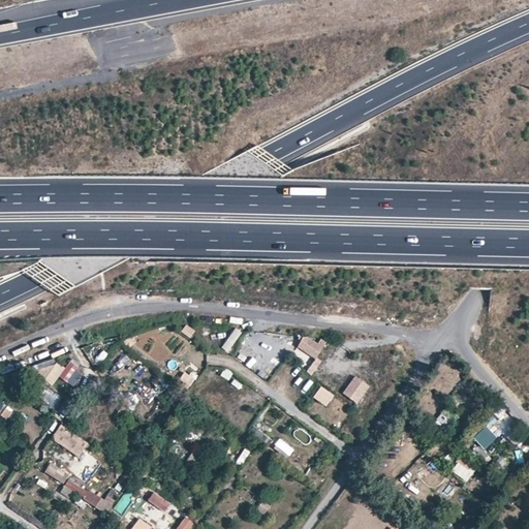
[(187,325),(182,332),(190,338),(195,332),(187,325)]
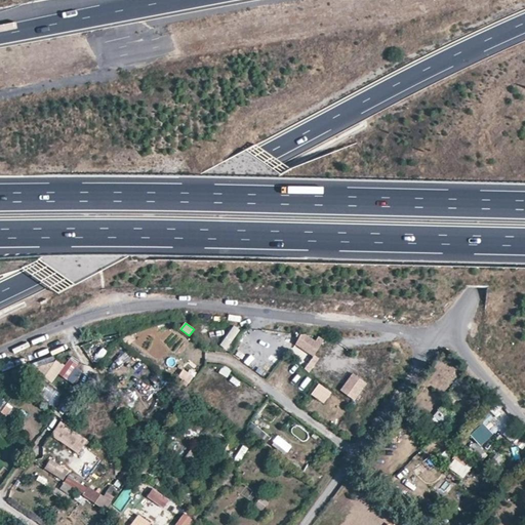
[(295,342),(314,355),(324,340),(319,337),(316,341),(307,335),(297,334),(296,336),(298,338),(295,342)]
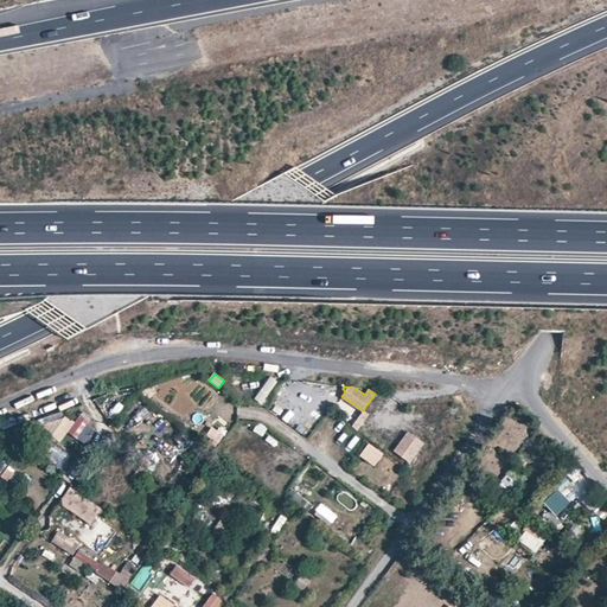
[(281,396),(272,408),(282,416),(292,403),(281,396)]
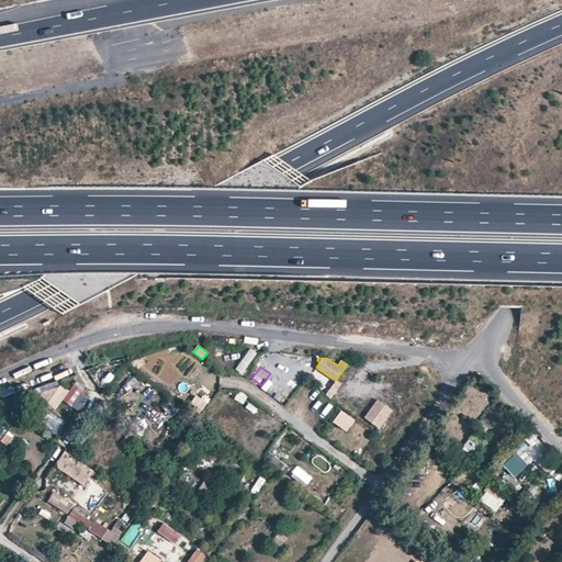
[(283,397),(290,385),(278,378),(270,390),(283,397)]
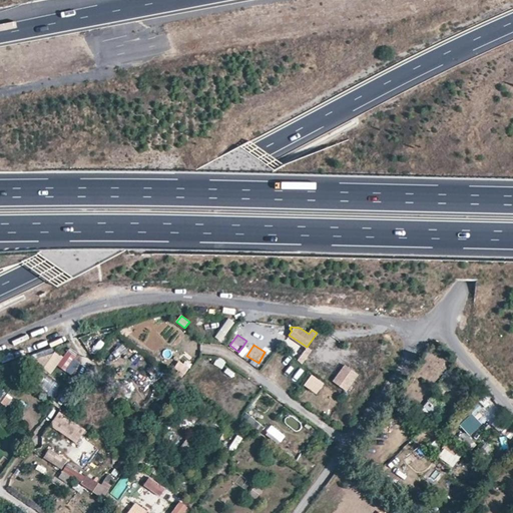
[(308,357),(312,351),(307,347),(303,353),(308,357)]
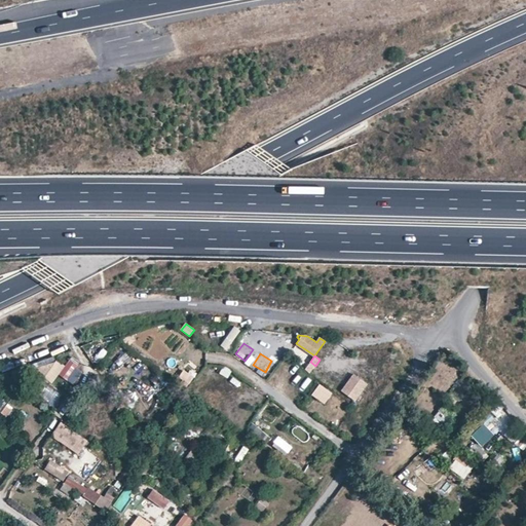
[(70,359),(60,373),(73,382),(82,370),(76,366),(78,364),(70,359)]
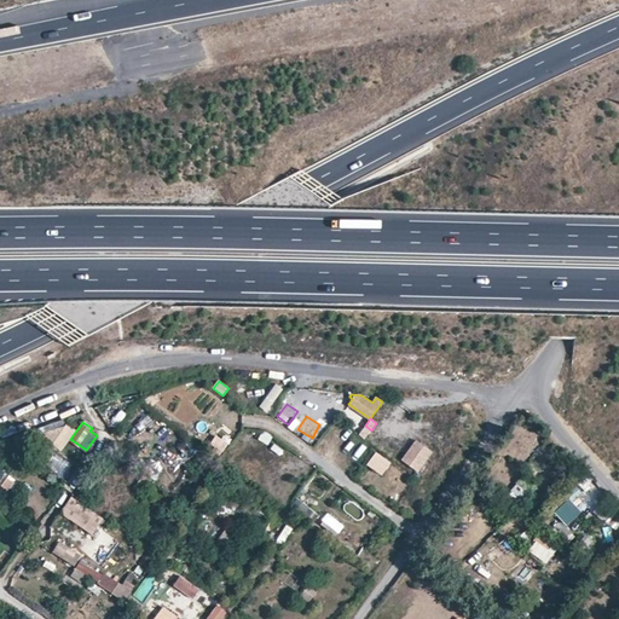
[(61,449),(76,429),(69,423),(40,433),(61,449)]
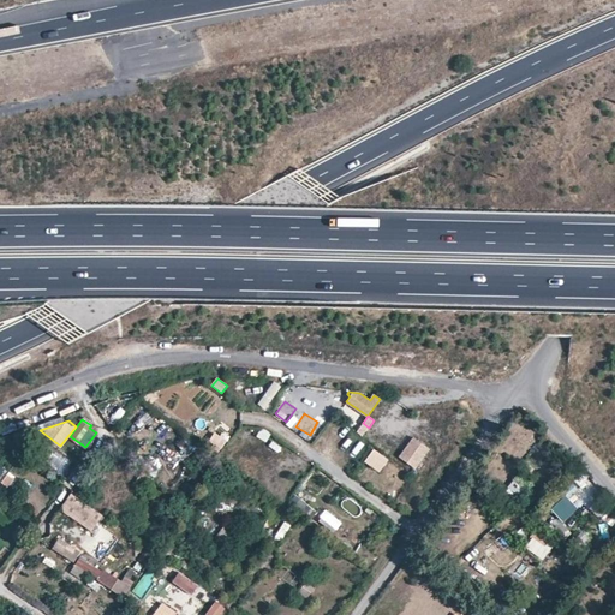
[(225,437),(231,429),(221,422),(215,429),(225,437)]
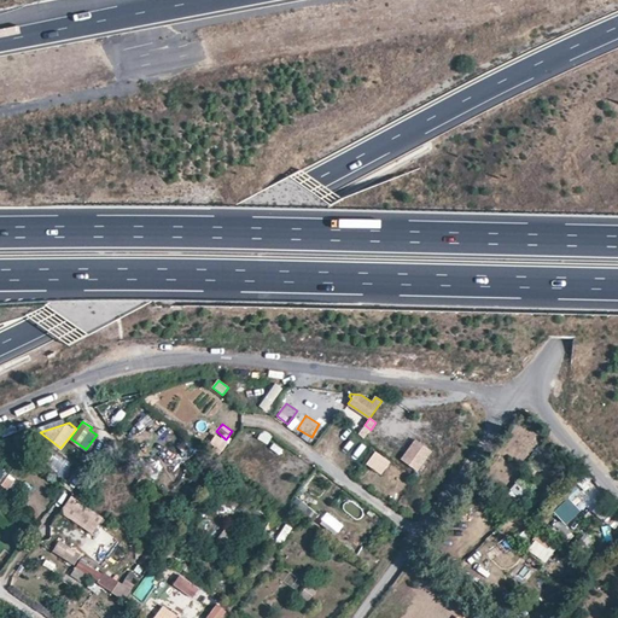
[(371,430),(365,425),(357,435),(363,439),(371,430)]
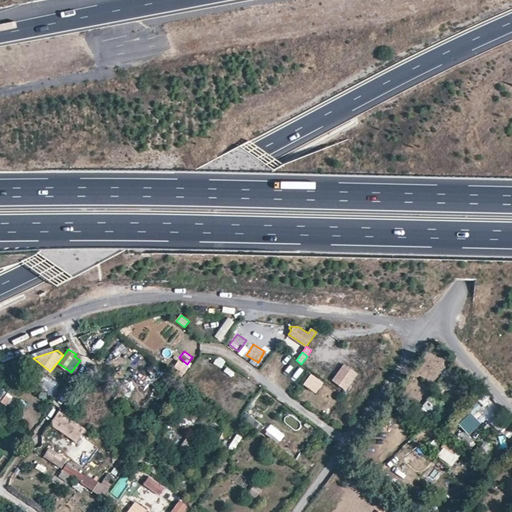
[(178,360),(173,368),(185,373),(189,365),(178,360)]
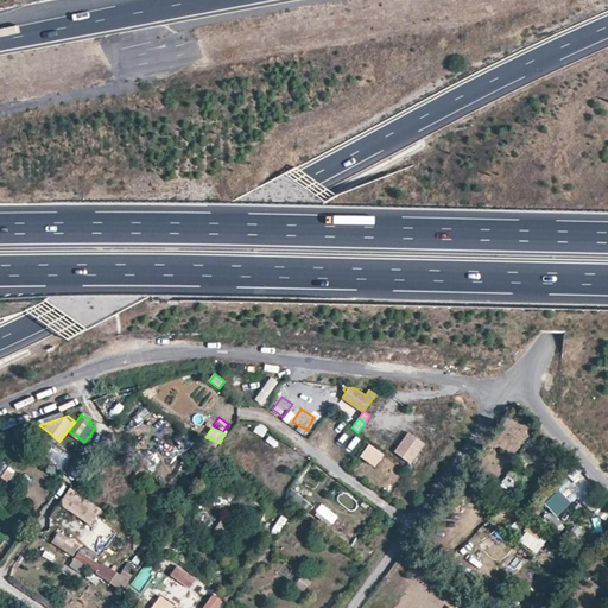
[(400,455),(413,436),(409,432),(396,453),(400,455)]
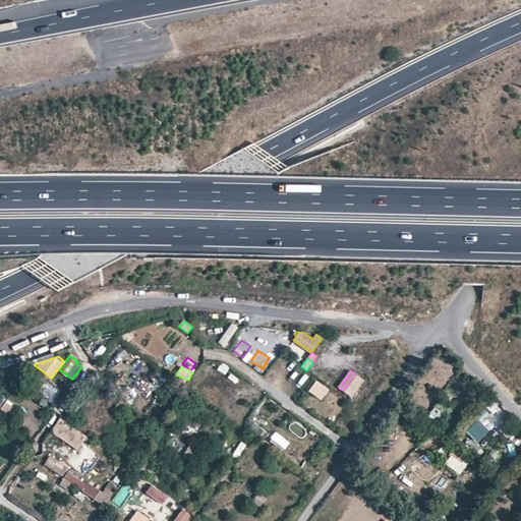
[(354,373),(343,390),(352,397),(364,381),(354,373)]
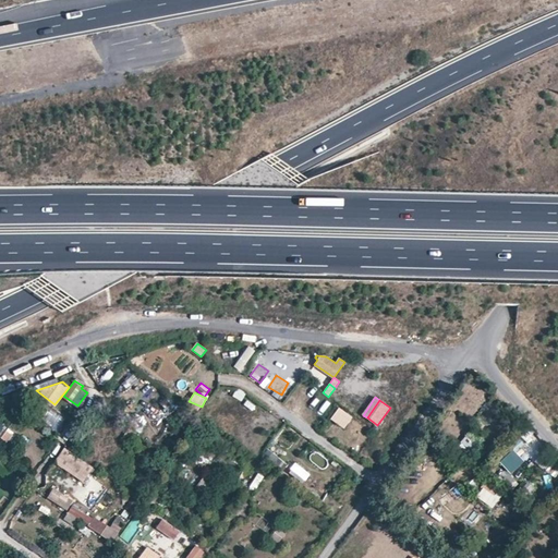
[(343,425),(351,413),(338,404),(330,415),(343,425)]
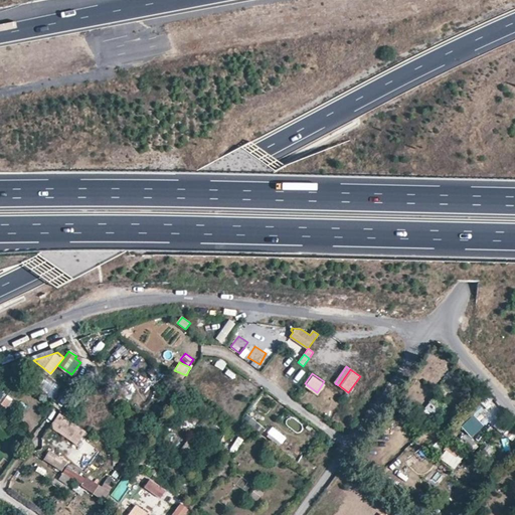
[(36,389),(44,377),(39,374),(31,386),(36,389)]
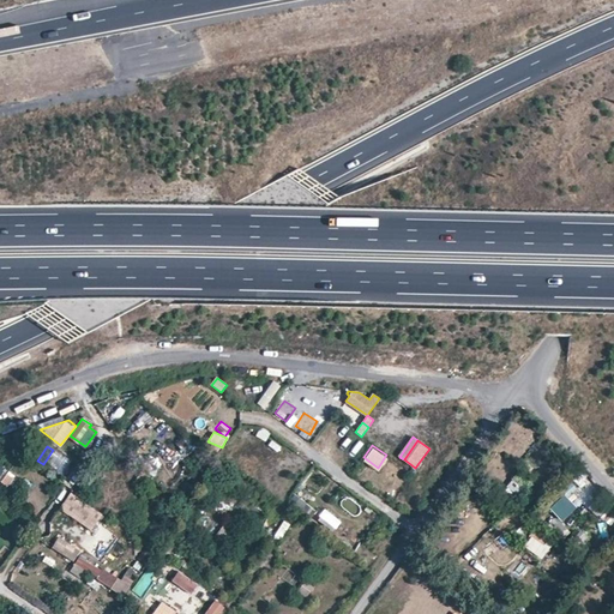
[(537,461),(545,450),(539,446),(531,457),(537,461)]
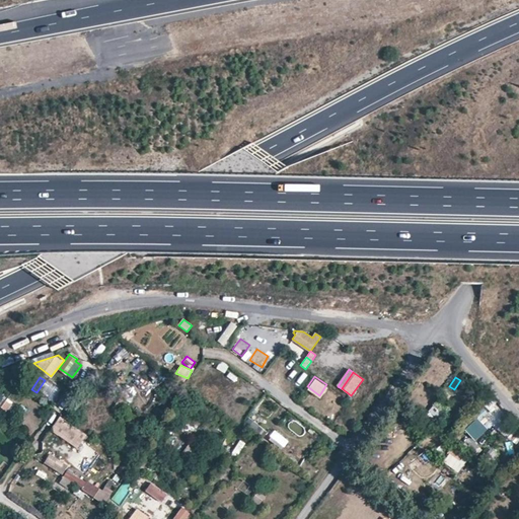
[(41,390),(53,400),(61,390),(48,380),(41,390)]
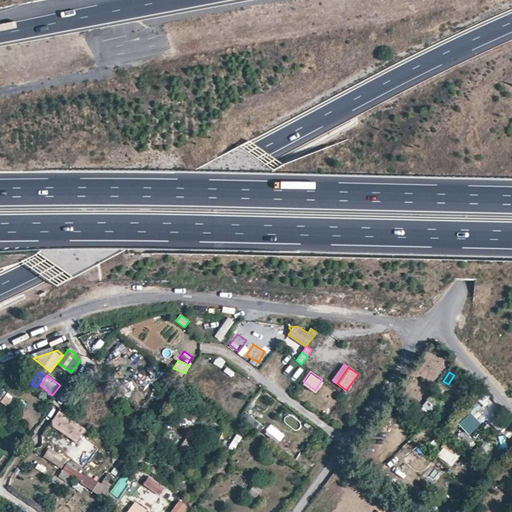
[(132,387),(125,382),(121,388),(128,393),(132,387)]
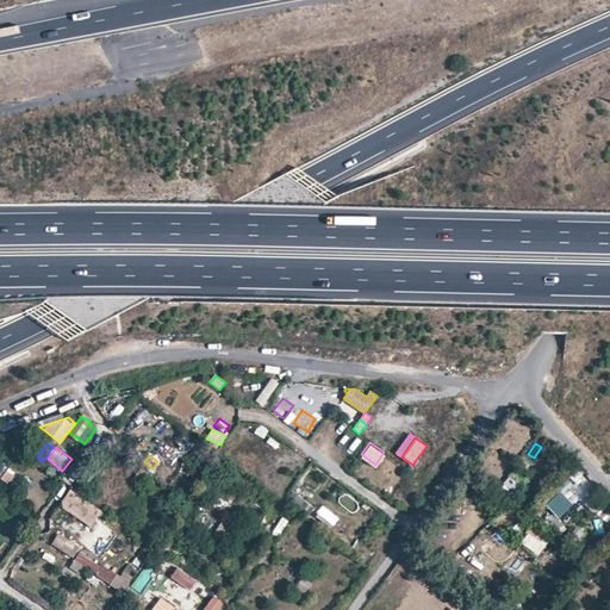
[(141,467),(149,474),(153,468),(144,462),(141,467)]
